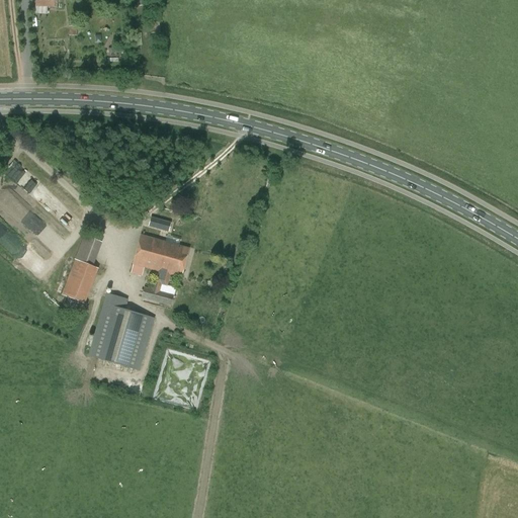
[(70,26),(72,47),(79,46),(76,25),(70,26)]
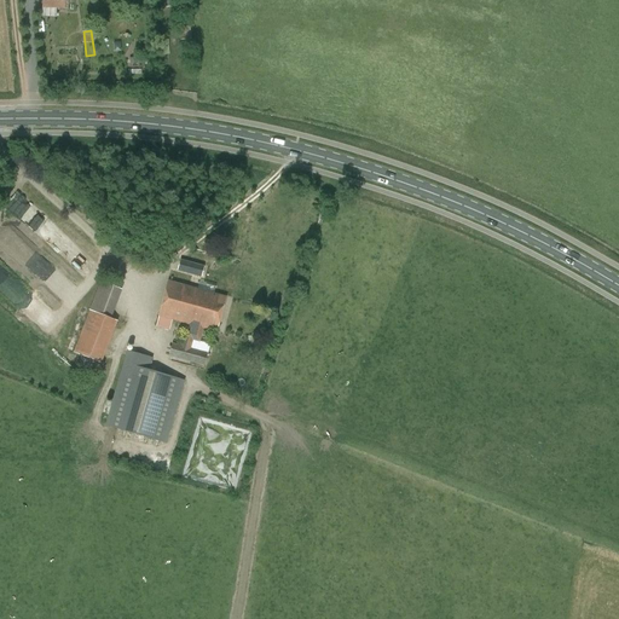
[(27,202),(15,214),(36,235),(47,223),(33,208),(27,202)]
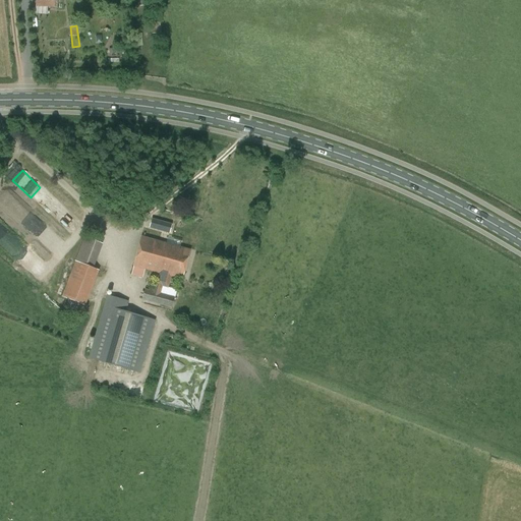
[(48,195),(41,205),(58,219),(66,210),(48,195)]
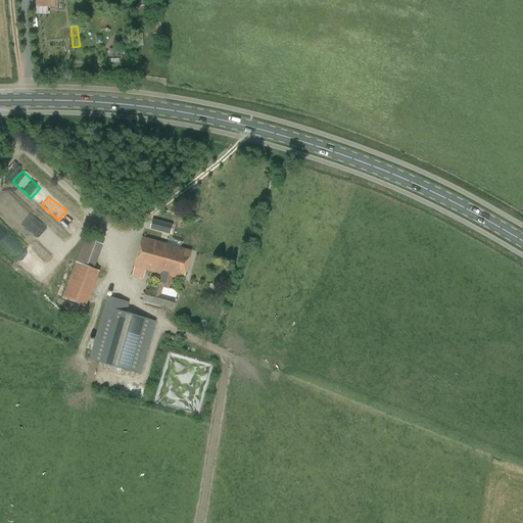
[(164,224),(162,232),(170,234),(172,226),(164,224)]
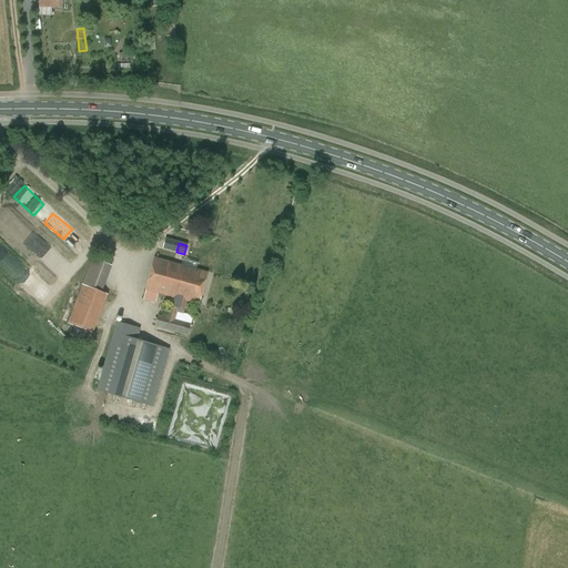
[(82,285),(102,293),(112,266),(92,259),(82,285)]
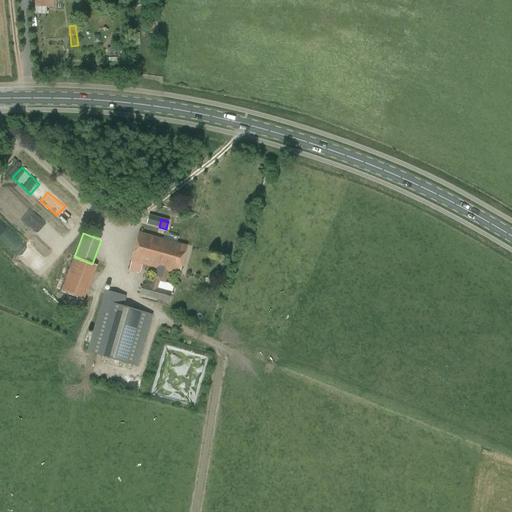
[(132,261),(155,268),(150,286),(143,284),(140,294),(169,302),(172,292),(158,288),(160,281),(166,283),(169,272),(179,274),(187,246),(139,233),(132,261)]
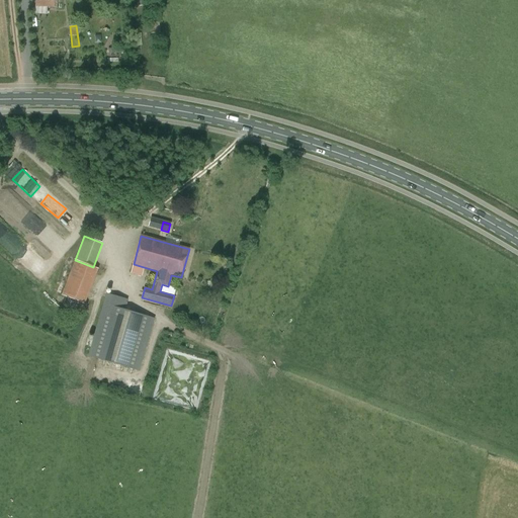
[(99,269),(93,267),(75,260),(62,294),(85,305),(99,269)]
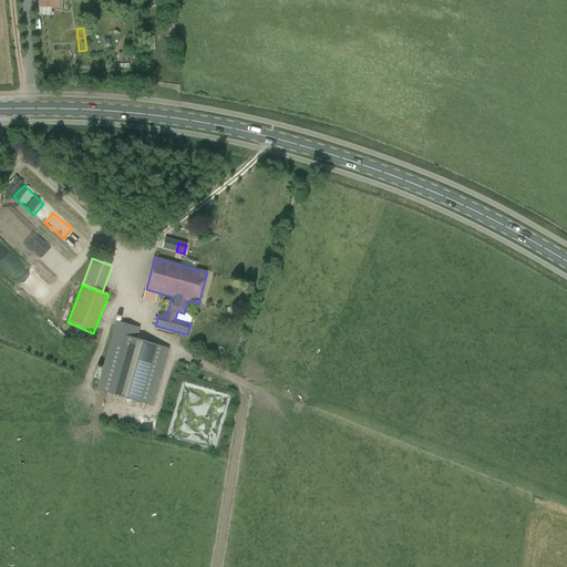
[(153,406),(169,349),(137,339),(141,328),(116,321),(96,390),(153,406)]
